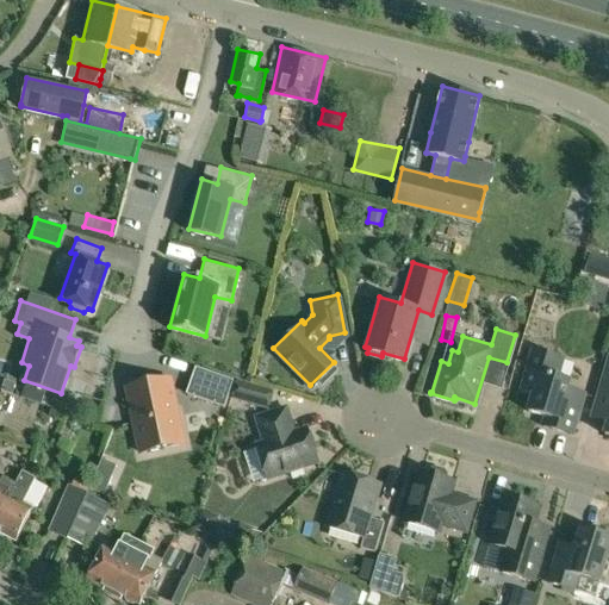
[(532,390),(526,407),(544,413),(540,423),(571,431),(583,391),(566,386),(567,379),(555,375),(561,356),(530,347),(520,386),(532,390)]
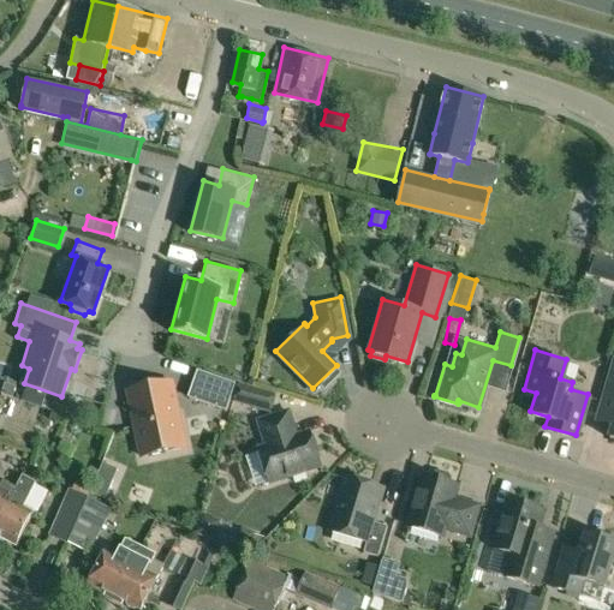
[(189,395),(227,408),(236,381),(196,368),(189,395)]
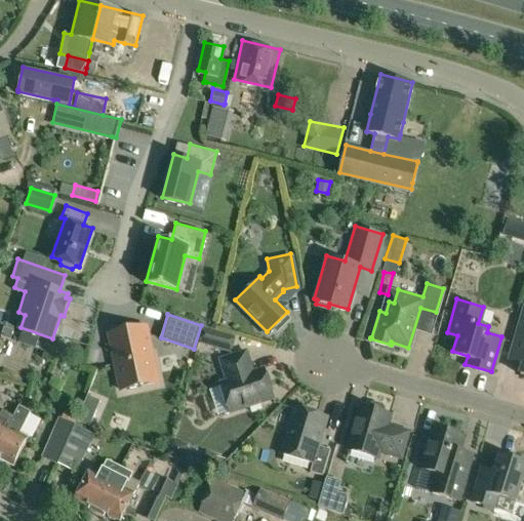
[(146,324),(109,332),(121,387),(157,378),(146,324)]
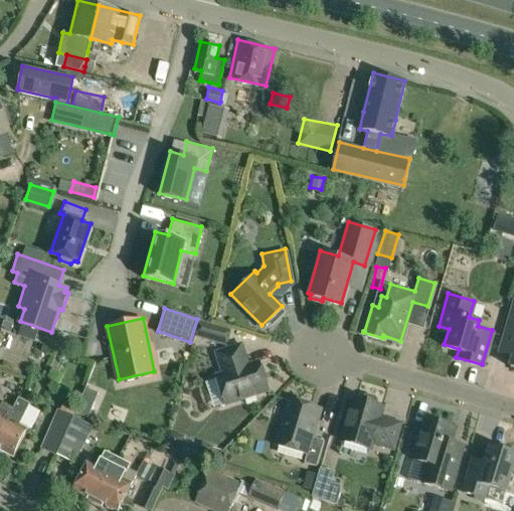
[(199,320),(195,333),(224,341),(227,328),(199,320)]
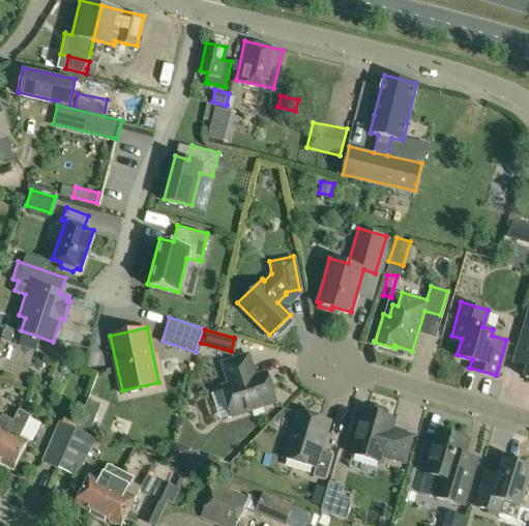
[(243,346),(263,350),(265,338),(245,334),(243,346)]
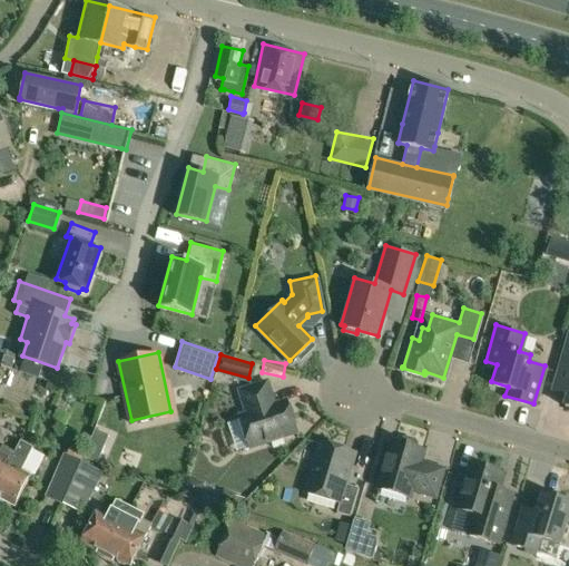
[(238,388),(246,411),(238,413),(248,445),(295,429),(284,399),(273,402),(265,379),(238,388)]
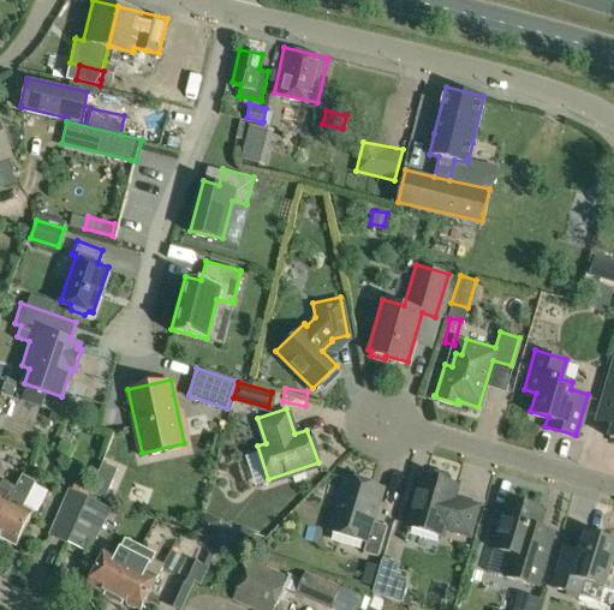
[(407,524),(440,533),(442,525),(468,532),(477,503),(451,495),(454,483),(447,480),(448,476),(446,471),(435,467),(430,470),(429,474),(422,473),(407,524)]
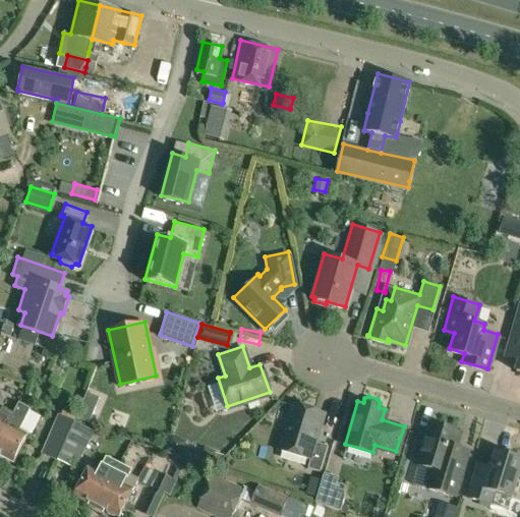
[(27,433),(18,428),(30,406),(18,400),(13,410),(12,410),(0,435),(0,453),(1,456),(6,459),(9,458),(13,460),(27,433)]
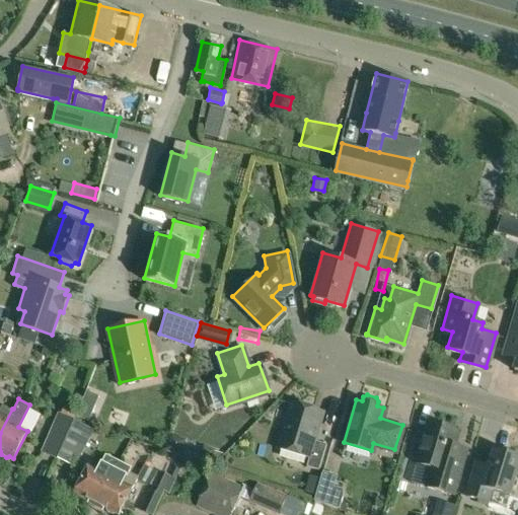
[(276,446),(307,455),(305,463),(317,467),(325,441),(313,438),(313,437),(311,437),(314,427),(316,427),(321,410),(289,399),(276,446)]
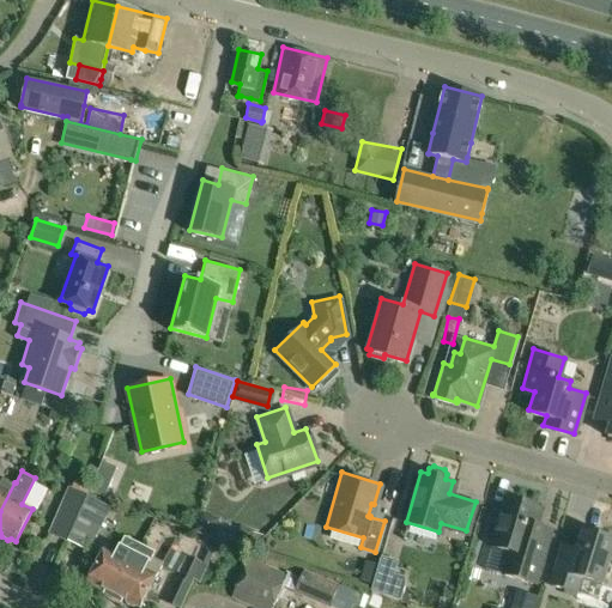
[(0,511),(14,482),(1,476),(0,475),(0,511)]
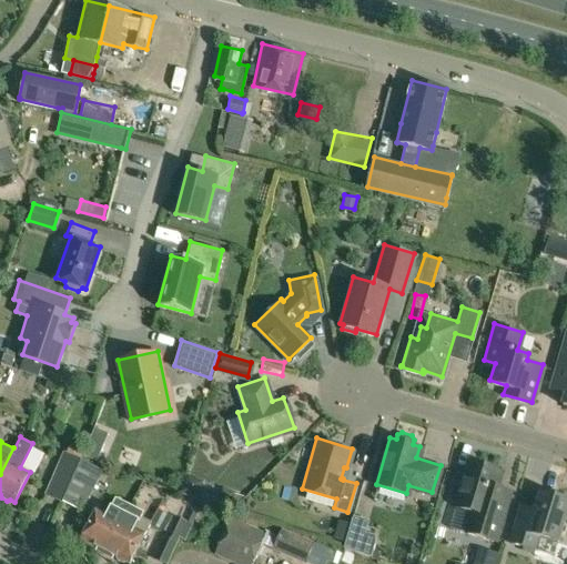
[(44,492),(61,500),(62,500),(80,457),(63,450),(44,492)]
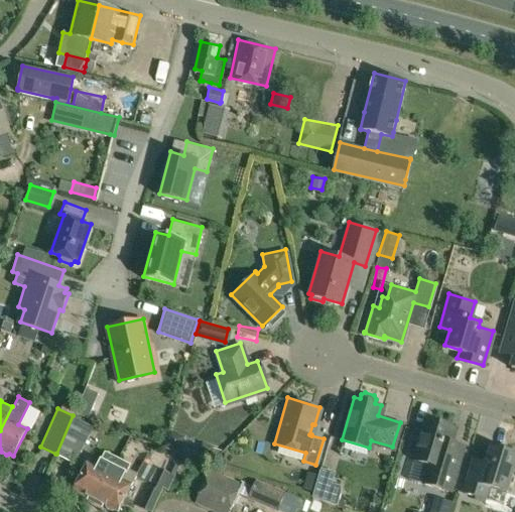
[(93,424),(73,415),(56,454),(75,463),(93,424)]
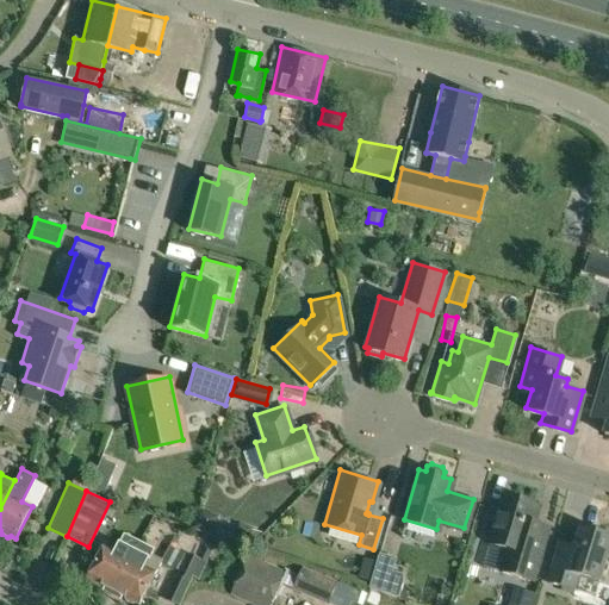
[(502,493),(488,541),(505,546),(499,568),(532,578),(540,548),(526,543),(536,504),(502,493)]
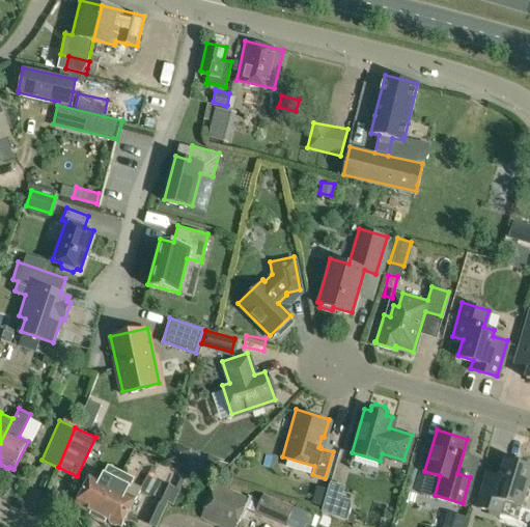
[(207,453),(203,465),(216,470),(220,458),(207,453)]
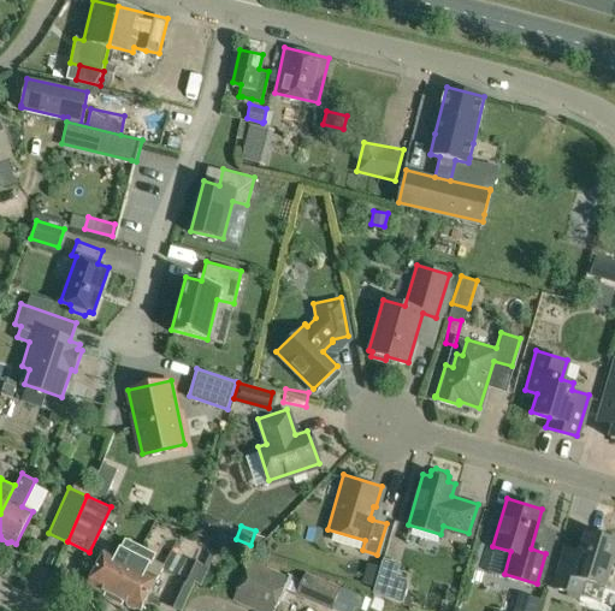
[(551,585),(579,593),(583,579),(603,583),(611,555),(614,555),(614,557),(614,556),(614,534),(602,532),(602,533),(603,533),(602,537),(585,532),(578,558),(561,553),(551,585)]
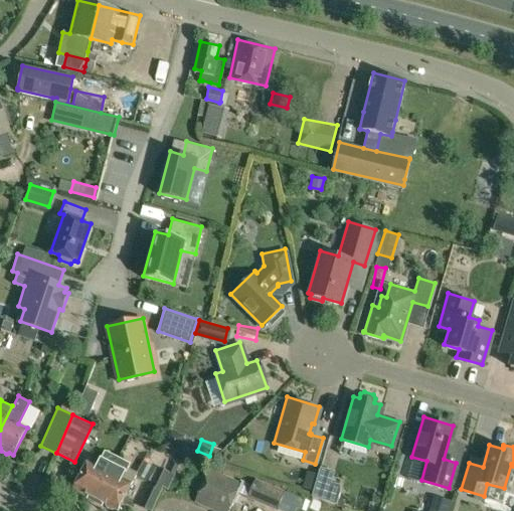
[(118,456),(117,455),(105,449),(96,464),(88,460),(73,486),(76,487),(78,491),(82,494),(88,492),(96,497),(118,456)]
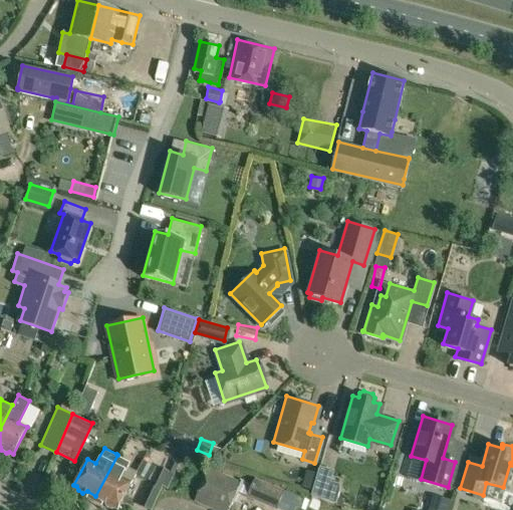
[(131,481),(137,471),(149,477),(153,470),(137,461),(133,469),(126,466),(130,462),(117,455),(95,496),(103,500),(105,504),(110,507),(114,506),(116,508),(131,481)]
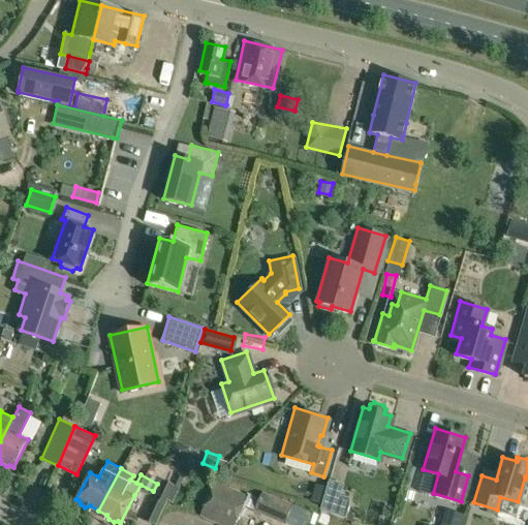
[(143,518),(144,519),(155,524),(167,498),(172,500),(182,480),(166,472),(163,479),(162,479),(153,497),(143,518)]
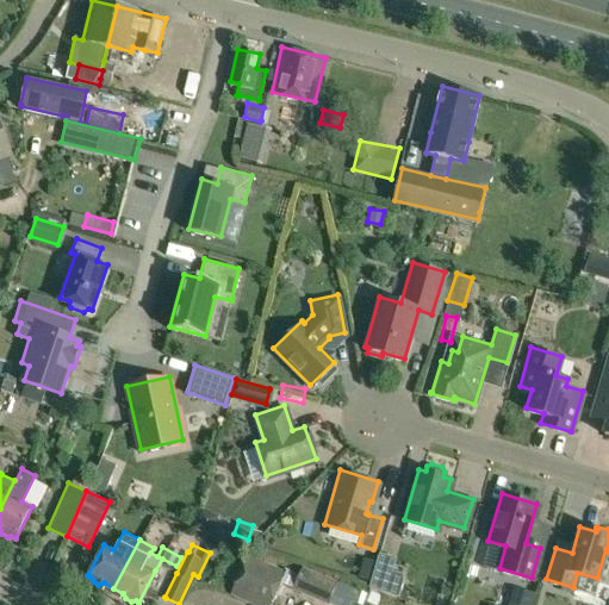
[(399,588),(402,577),(404,573),(392,569),(397,556),(379,550),(377,560),(376,559),(370,578),(371,579),(368,586),(397,594),(406,598),(408,591),(399,588)]
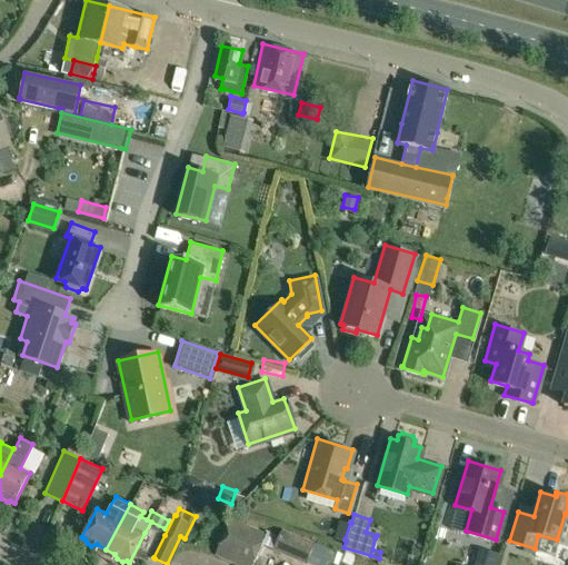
[(215,552),(215,553),(242,564),(251,564),(261,543),(266,545),(271,532),(267,531),(266,531),(231,516),(215,552)]
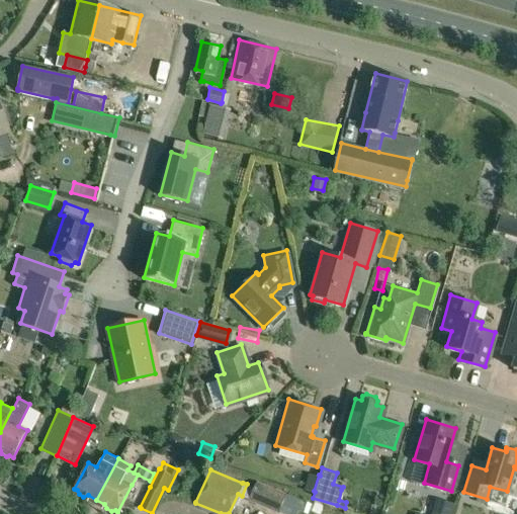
[(314,491),(319,475),(309,472),(304,488),(314,491)]
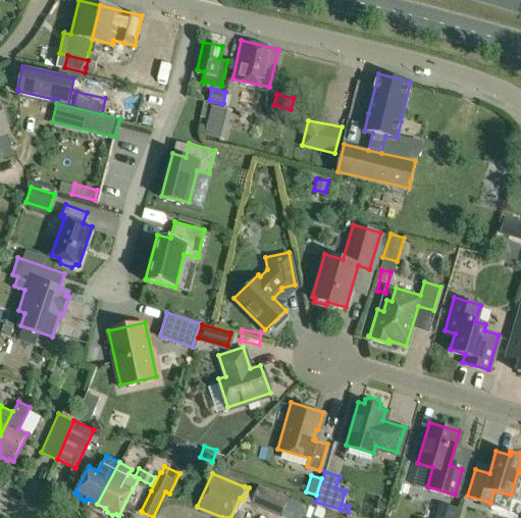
[(256,489),(250,502),(279,515),(280,514),(290,517),(298,517),(301,512),(305,504),(259,483),(256,489)]
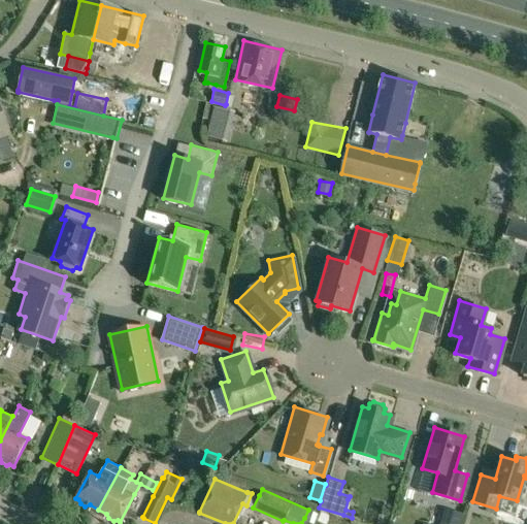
[(437,523),(459,523),(463,511),(443,505),(437,523)]
